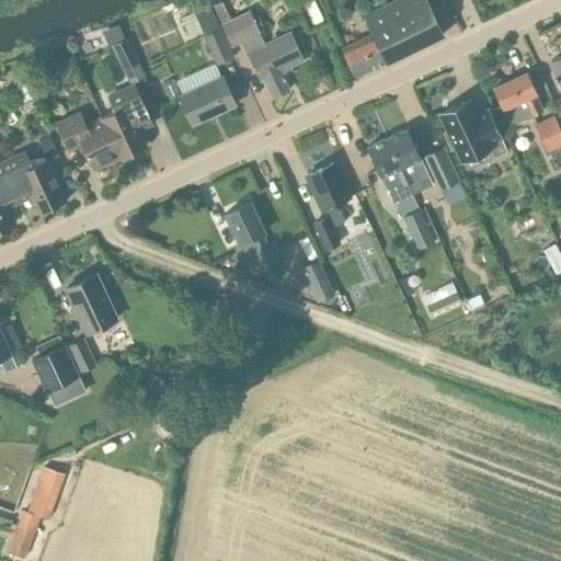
[(385,3),(365,13),(374,33),(342,48),(342,47),(341,48),(355,77),(355,76),(444,34),(427,0),(396,0),(386,4),(385,3)]
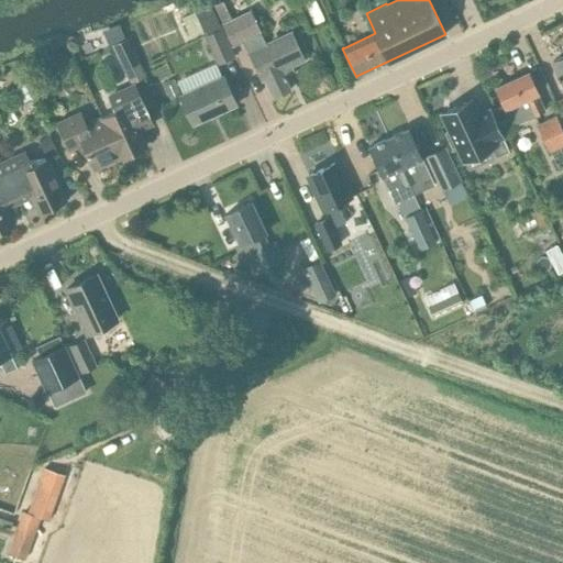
[(304,61),(294,41),(291,33),(266,44),(251,11),(232,20),(223,1),(217,4),(233,44),(244,39),(250,51),(249,52),(252,61),(262,80),(264,79),(274,98),(289,90),(285,80),(287,79),(284,70),(304,61)]
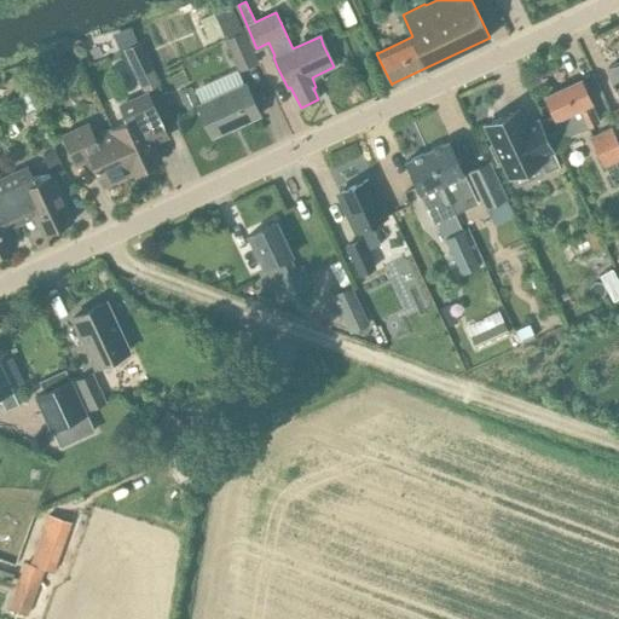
[(233,5),(217,12),(225,32),(242,24),(233,5)]
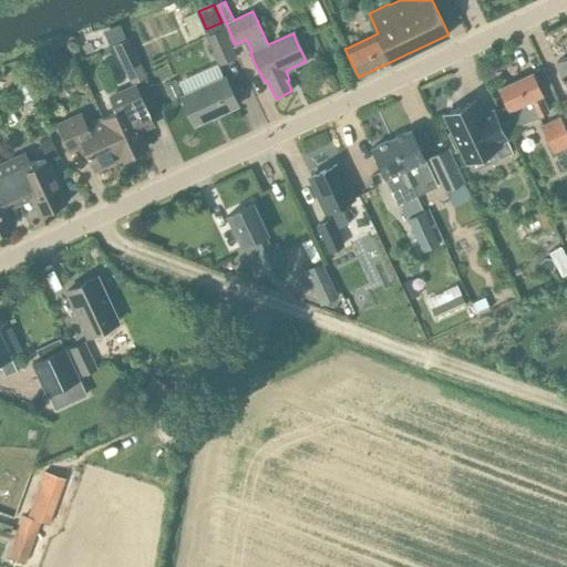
[(225,29),(207,39),(219,64),(236,55),(225,29)]
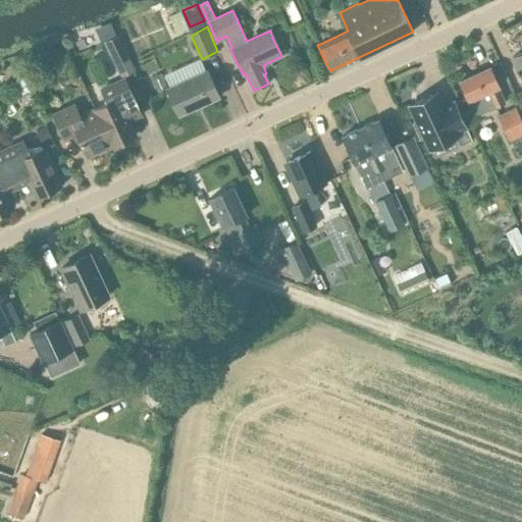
[(135,72),(117,36),(105,41),(122,77),(135,72)]
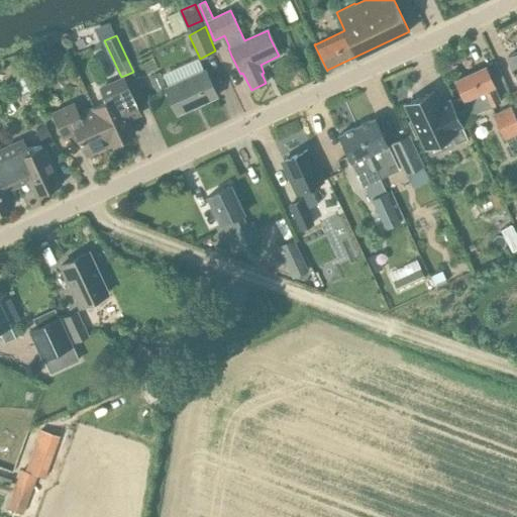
[(516,52),(508,57),(513,69),(511,70),(513,73),(515,73),(516,77),(516,52)]
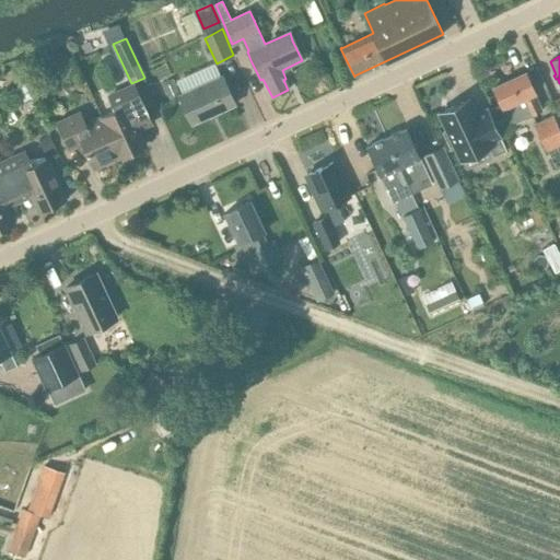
[(525,72),(493,88),(503,108),(503,107),(511,125),(541,111),(534,93),(535,93),(525,72)]
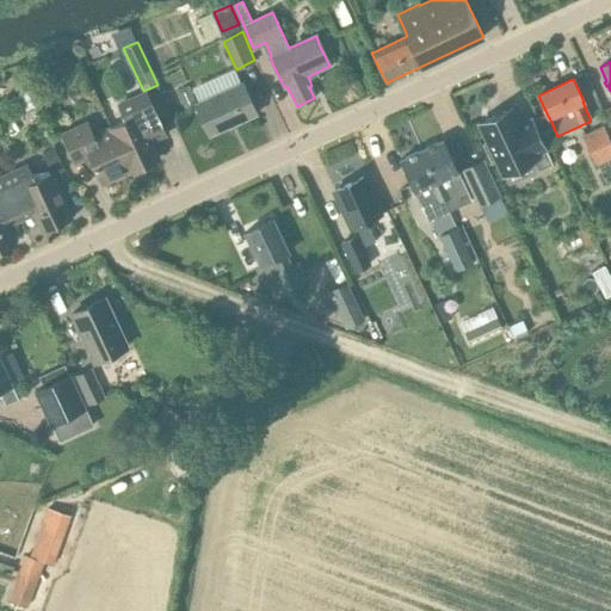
[(189,85),(177,91),(184,107),(196,103),(189,85)]
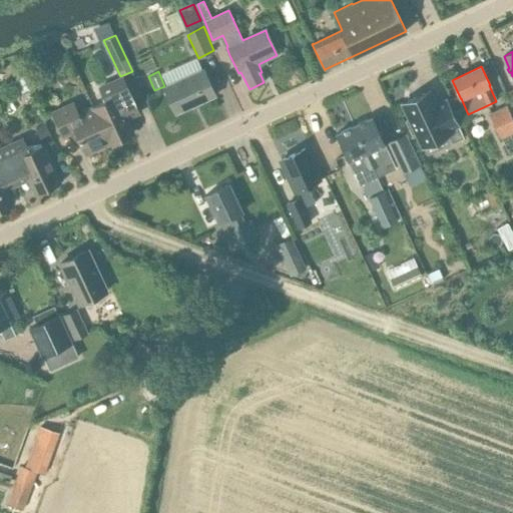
[(164,87),(167,95),(175,113),(215,95),(206,77),(204,71),(164,87)]
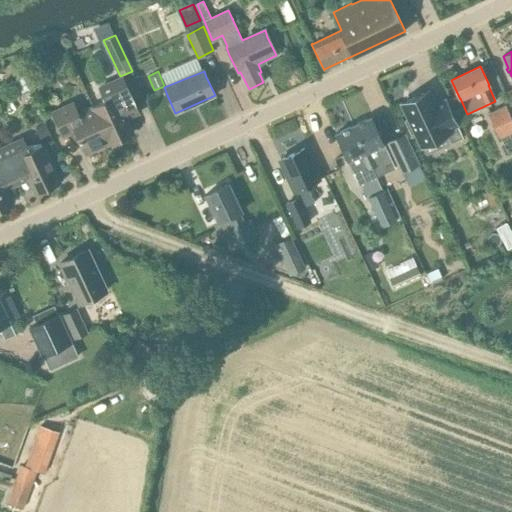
[(99,87),(105,101),(93,107),(109,143),(133,133),(126,119),(138,113),(127,88),(122,77),(99,87)]
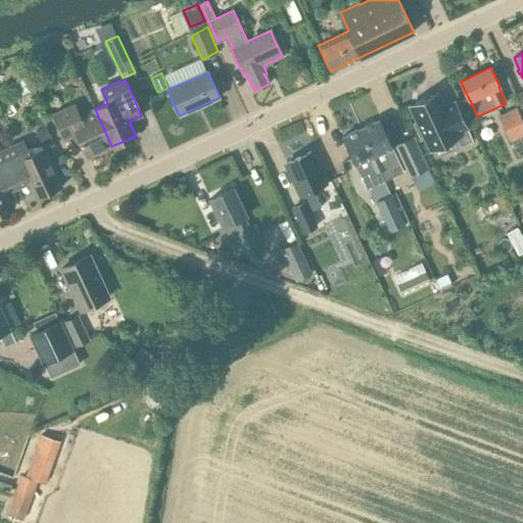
[(461,146),(473,140),(457,107),(446,112),(437,93),(410,105),(418,122),(414,124),(420,136),(424,134),(431,149),(457,138),(461,146)]
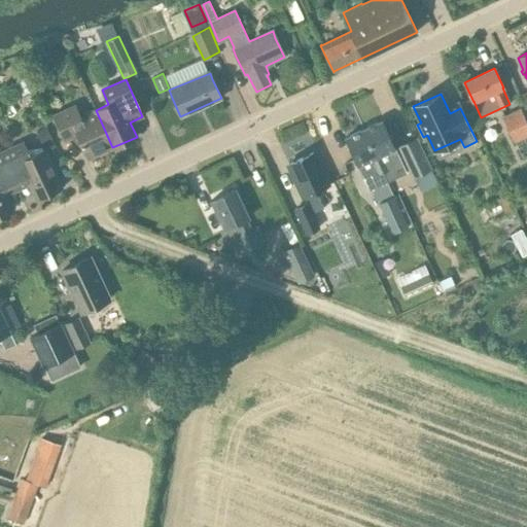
[(89,159),(112,147),(96,110),(80,117),(75,106),(54,115),(57,121),(65,140),(77,134),(89,159)]
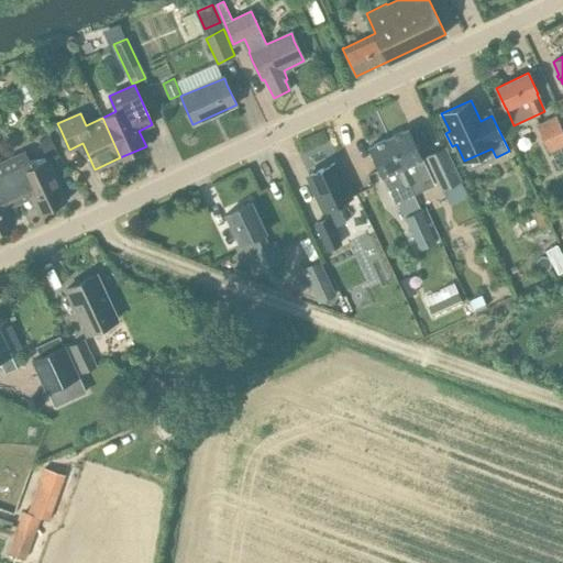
[(556,117),(538,125),(550,152),(562,145),(562,130),(562,129),(561,125),(560,123),(559,120),(556,117)]
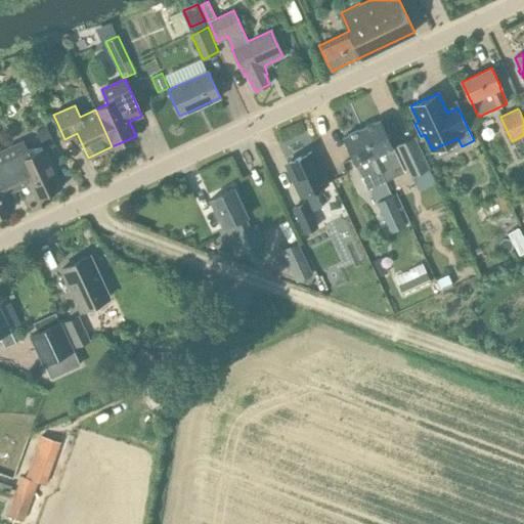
[(380,120),(361,129),(381,171),(388,168),(381,153),(393,147),(380,120)]
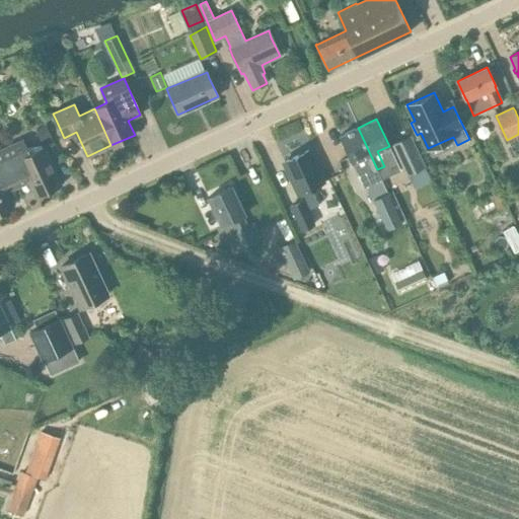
[(46,125),(35,129),(41,142),(51,138),(46,125)]
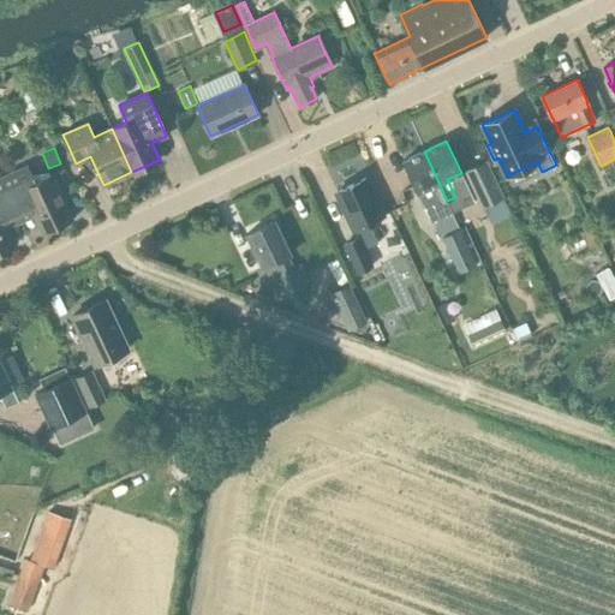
[(424,151),(402,161),(412,183),(417,193),(418,193),(431,222),(434,221),(440,234),(441,234),(459,226),(453,213),(447,201),(424,151)]
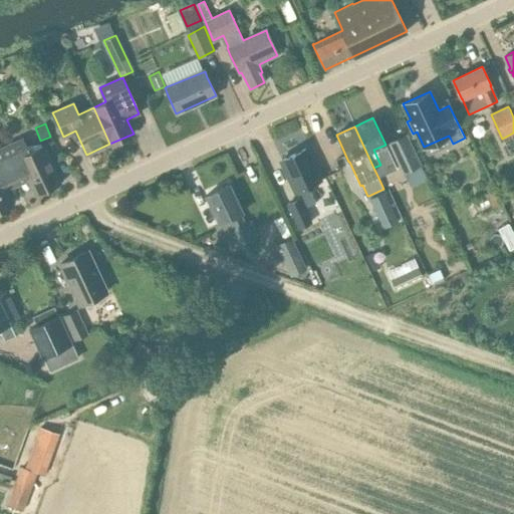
[(405,134),(390,142),(404,172),(420,164),(405,134)]
